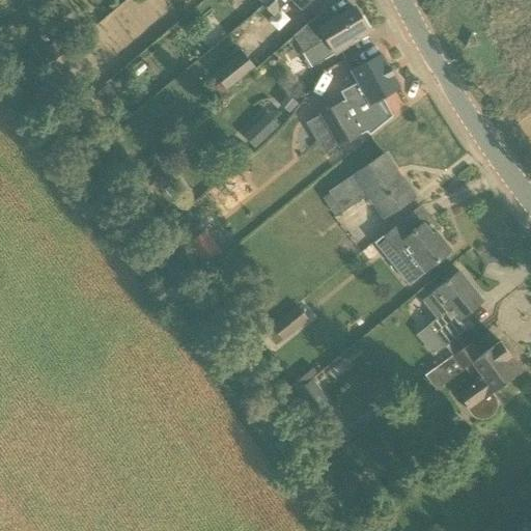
[(291,0),(300,8),(308,0),(271,0),(264,7),(274,17),(290,0),(291,0)]
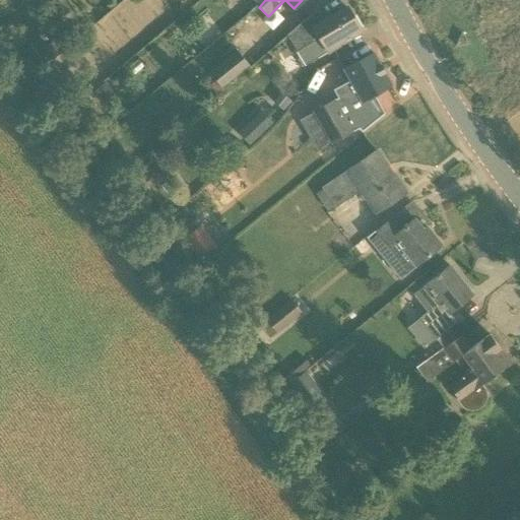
[(330,54),(362,31),(347,7),(324,21),(317,9),(287,35),(297,52),(301,49),(309,63),(328,51),(330,54)]
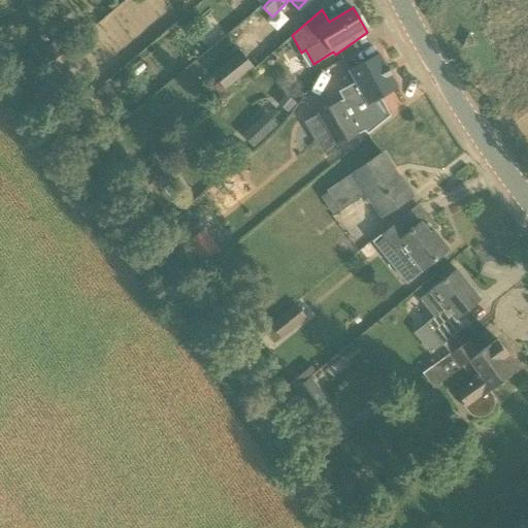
[(240,51),(212,73),(226,90),(254,67),(240,51)]
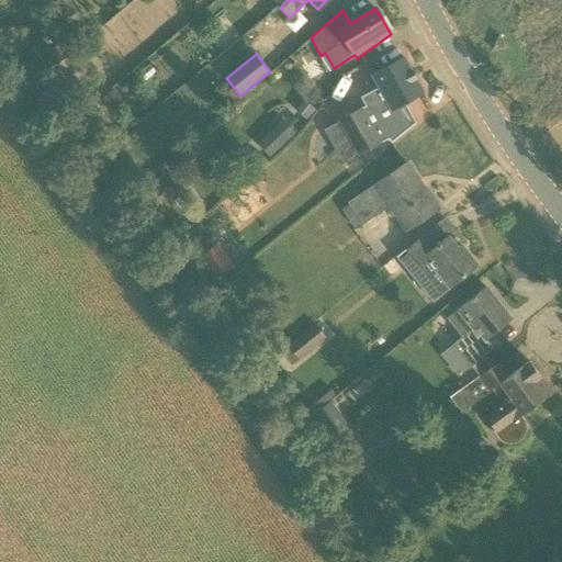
[(423,93),(404,57),(371,76),(378,89),(361,98),(366,105),(362,108),(361,107),(337,120),(357,156),(381,143),(372,126),(423,93)]
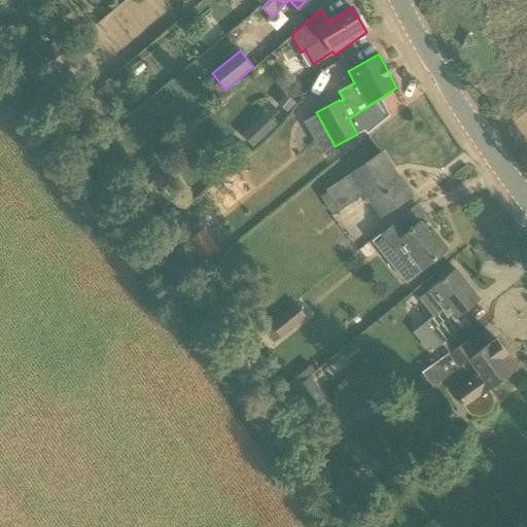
[(285,94),(277,103),(287,111),(294,102),(285,94)]
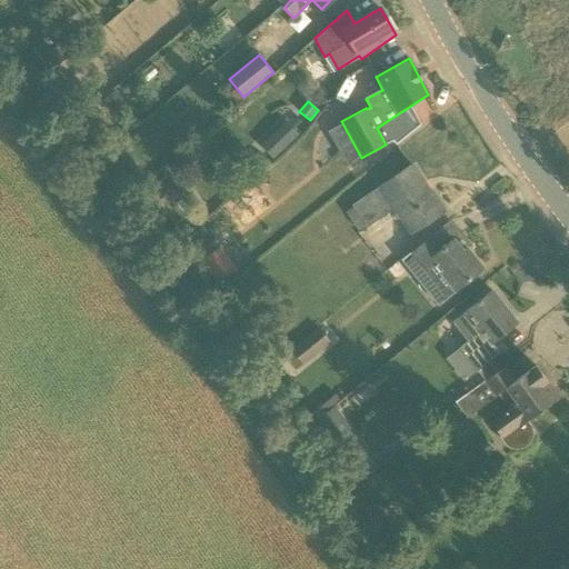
[(272,160),(299,136),(286,121),(259,146),(272,160)]
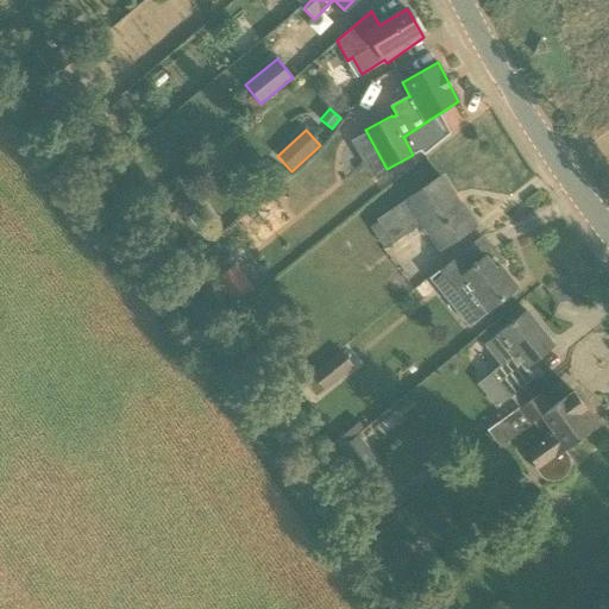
[(459,203),(440,176),(376,219),(377,220),(390,240),(393,243),(424,223),(441,248),(476,226),(460,202),(459,203)]
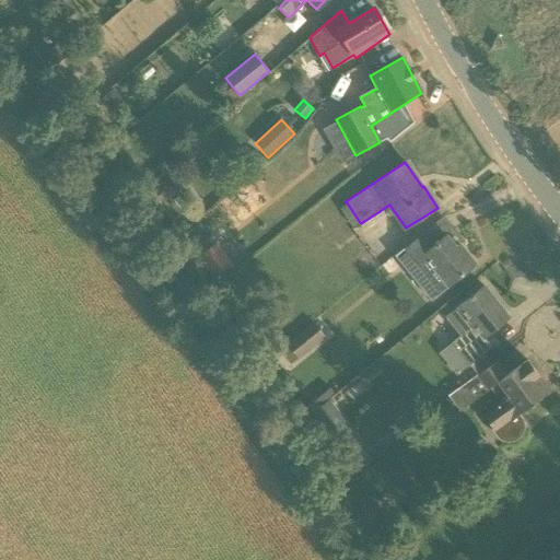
[(436,244),(427,232),(399,253),(412,271),(429,259),(448,284),(475,264),(459,244),(455,246),(446,235),(436,244)]
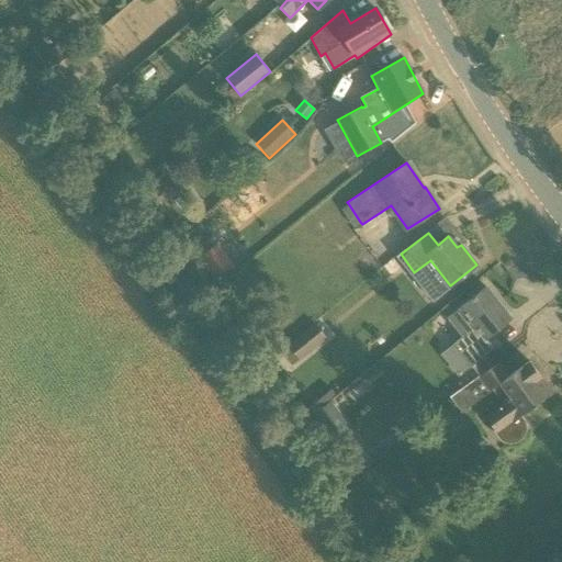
[(231,278),(250,262),(229,235),(210,249),(231,278)]
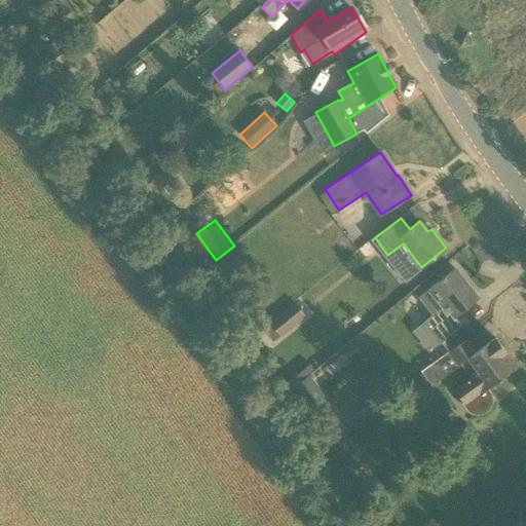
[(475,299),(463,286),(466,284),(455,268),(417,298),(433,316),(424,322),(441,342),(462,326),(454,315),(478,297),(477,296),(475,299)]
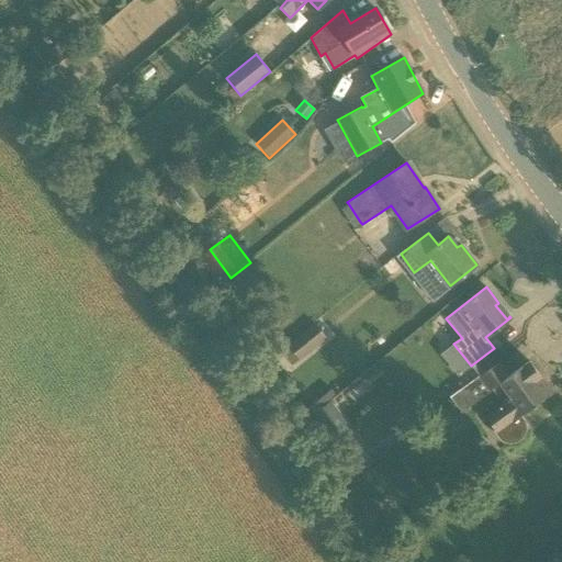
[(314,324),(288,346),(300,360),(326,338),(314,324)]
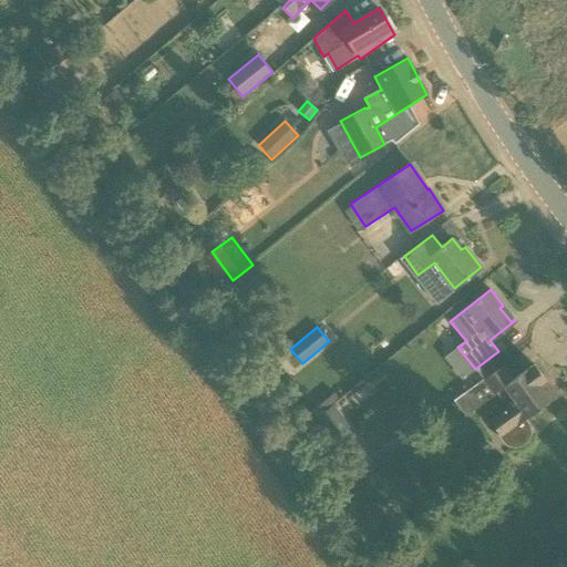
[(548,383),(534,364),(513,380),(502,364),(459,398),(470,413),(503,388),(514,401),(487,421),(505,444),(507,445),(511,447),(514,447),(519,446),(522,445),(525,444),(526,442),(528,439),(531,435),(531,431),(531,429),(529,425),(525,420),(557,395),(556,393),(555,394),(555,395),(552,399),(540,384),(545,381),(546,383),(548,383)]
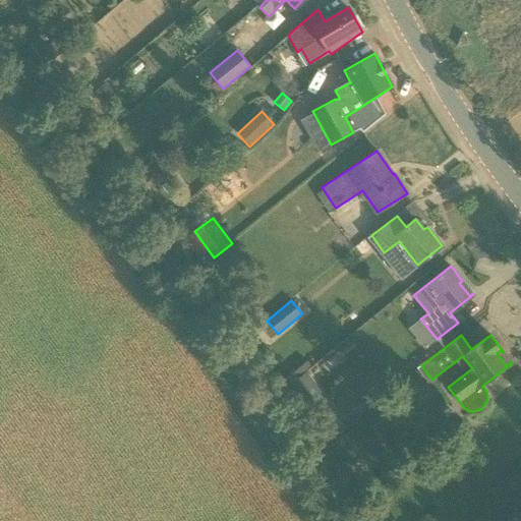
[(330,433),(343,422),(326,399),(311,409),(330,433)]
